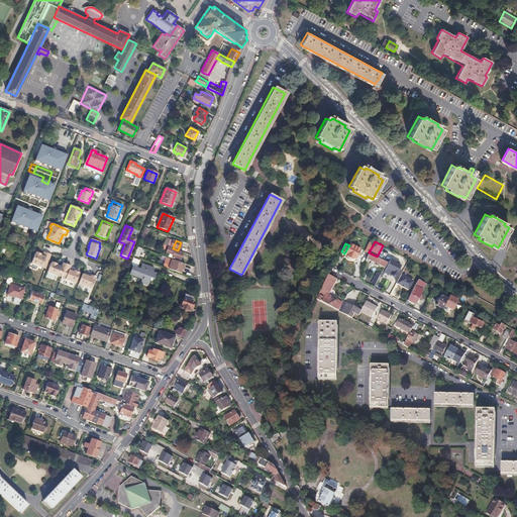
[(347,248),(344,253),(355,259),(357,253),(359,251),(355,249),(355,250),(351,247),(350,249),(347,248)]
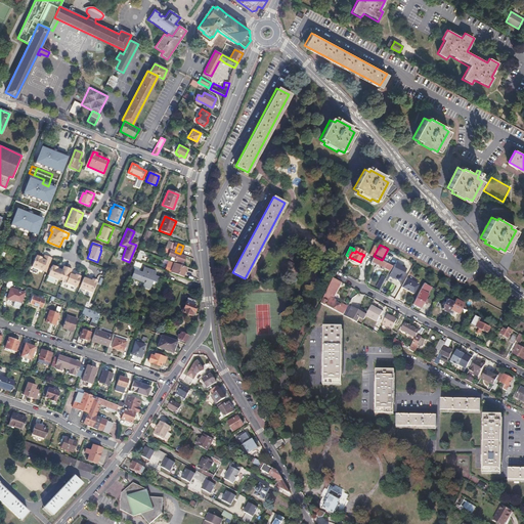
[(170,252),(168,256),(175,259),(174,262),(179,264),(179,262),(182,263),(184,257),(170,252)]
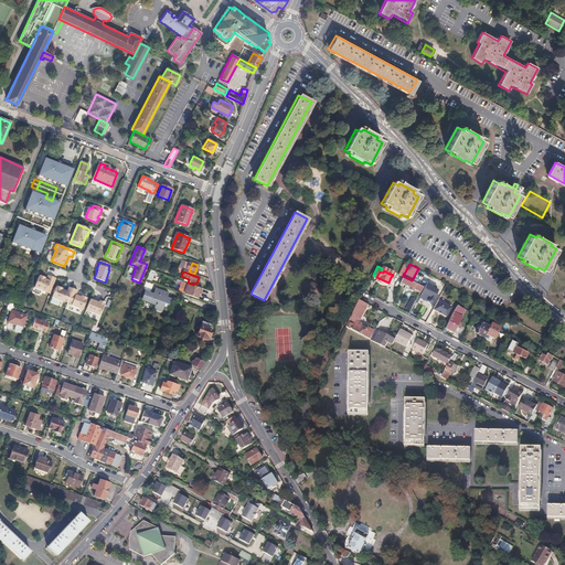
[(44,279),(45,278),(40,276),(39,277),(34,288),(45,292),(48,288),(51,290),(55,278),(48,275),(46,278),(46,280),(44,279)]
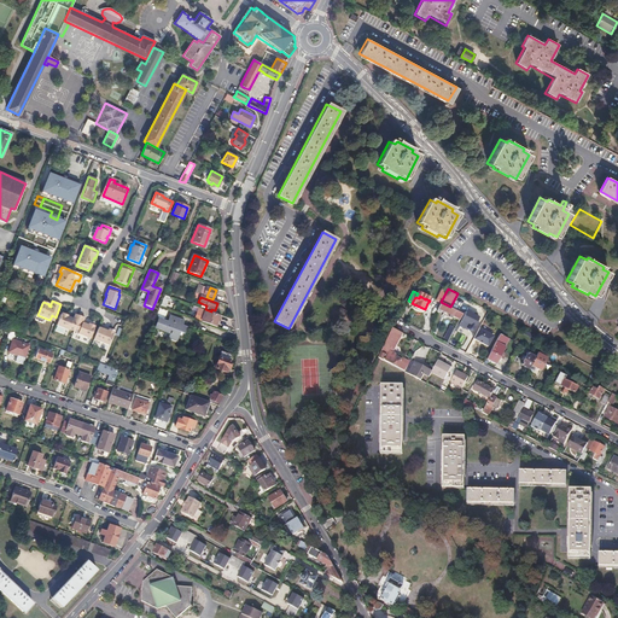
[(439,313),(441,309),(450,314),(449,318),(452,319),(453,316),(459,320),(462,314),(450,307),(441,302),(437,312),(439,313)]
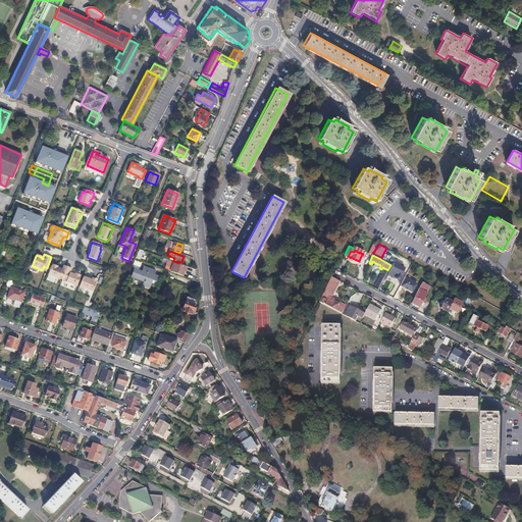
[(283,260),(281,264),(282,269),(288,271),(292,270),(294,266),(293,261),(288,259),(283,260)]
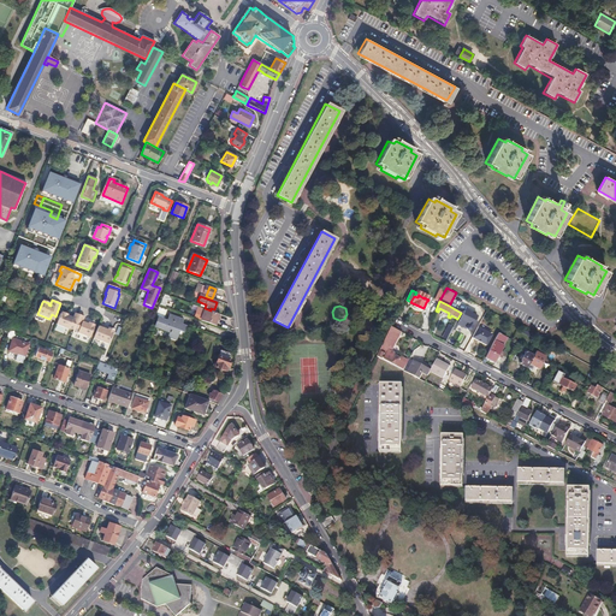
[(159,307),(157,315),(164,318),(166,309),(159,307)]
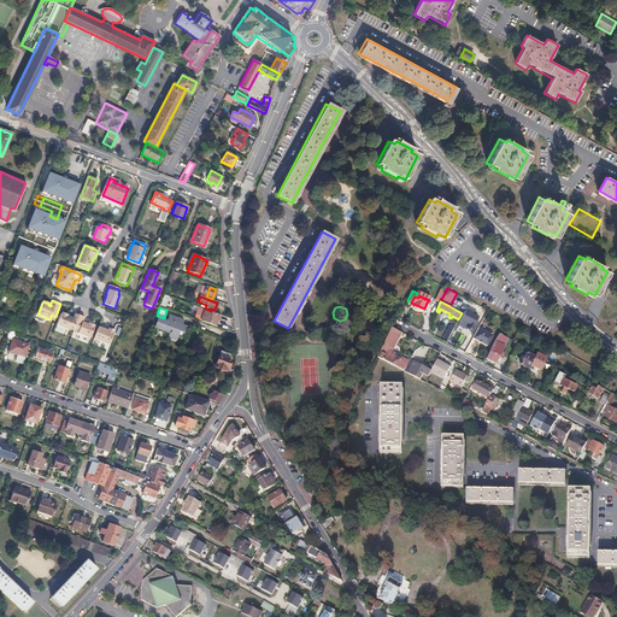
[(203,315),(200,321),(215,325),(218,315),(205,310),(198,307),(197,312),(203,315)]
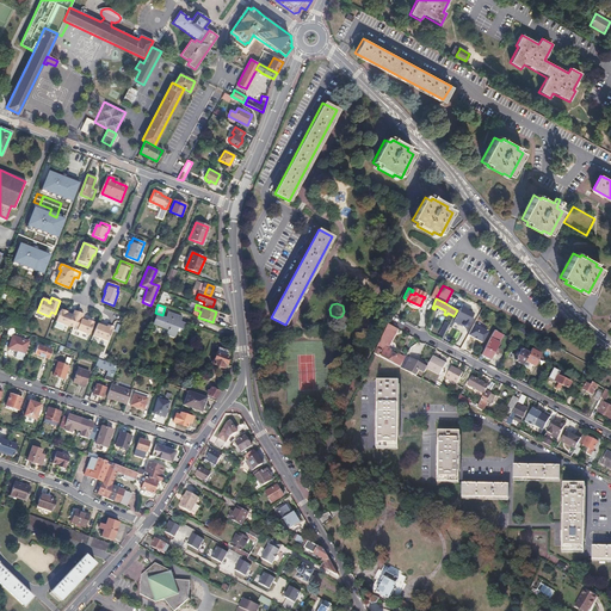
[(461,307),(460,312),(471,318),(474,314),(461,307)]
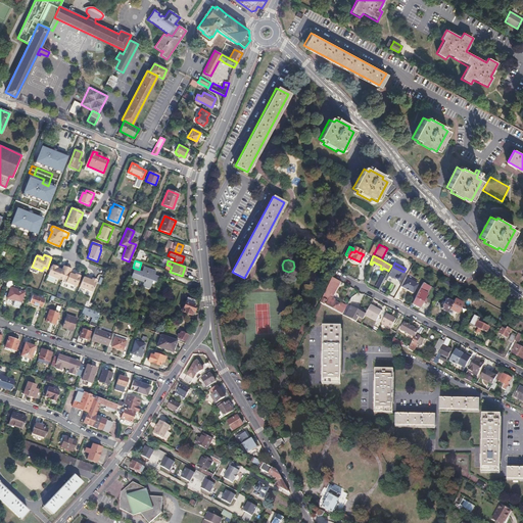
[(62,280),(67,267),(63,266),(62,269),(59,268),(59,269),(57,268),(57,267),(52,265),(52,266),(51,266),(48,275),(58,279),(58,278),(62,280)]
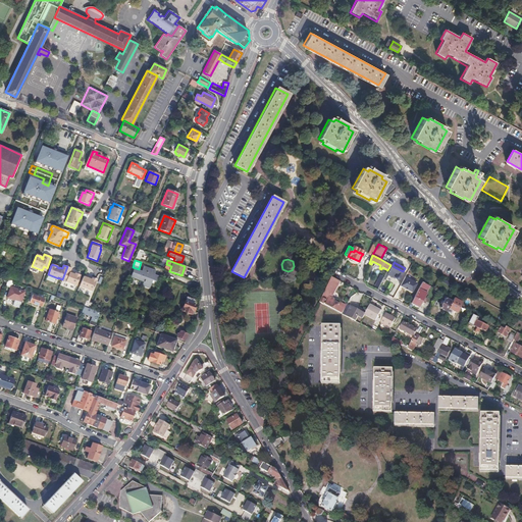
[(71,268),(67,266),(62,279),(65,280),(65,281),(75,285),(80,276),(80,275),(74,273),(74,274),(72,273),(72,272),(70,271),(71,268)]
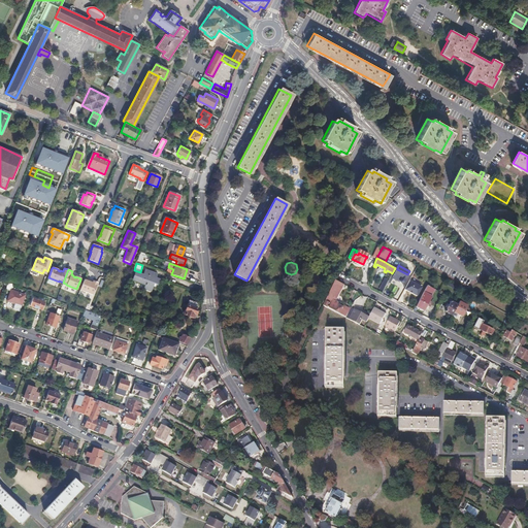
[(142,275),(134,272),(131,279),(144,285),(142,288),(150,291),(153,284),(156,285),(158,279),(154,278),(156,274),(144,270),(142,275)]
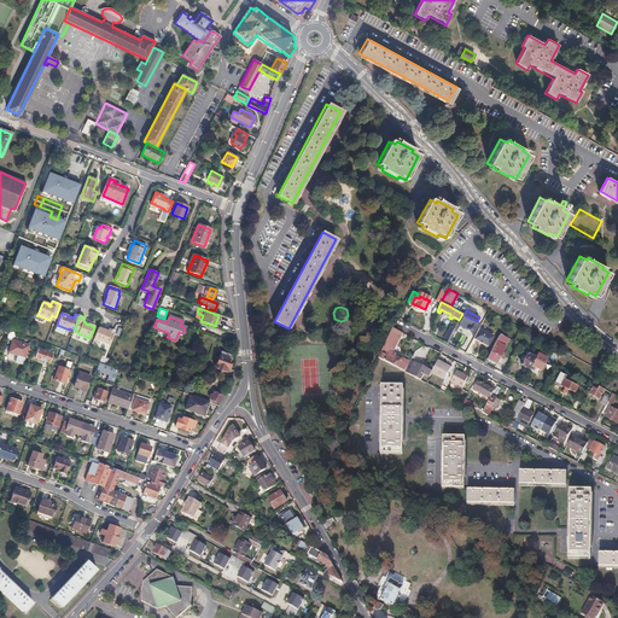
[(462,318),(459,325),(460,326),(461,326),(462,326),(468,330),(468,331),(470,331),(472,331),(474,326),(470,324),(466,321),(466,320),(466,319),(462,318)]
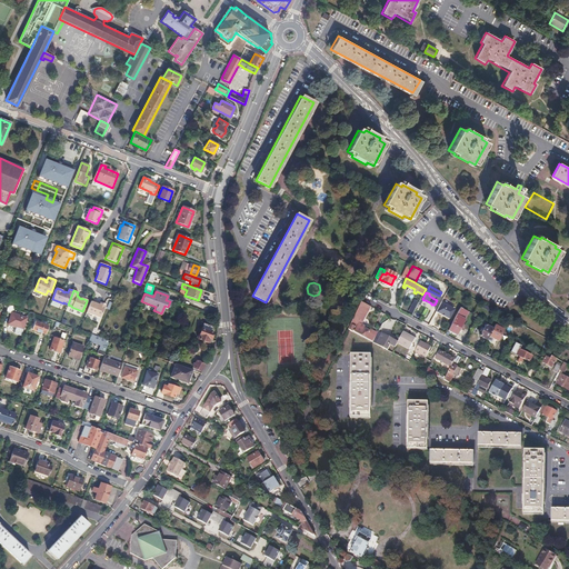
[(95,303),(91,301),(86,312),(100,318),(105,307),(103,307),(105,306),(100,303),(99,305),(95,303)]
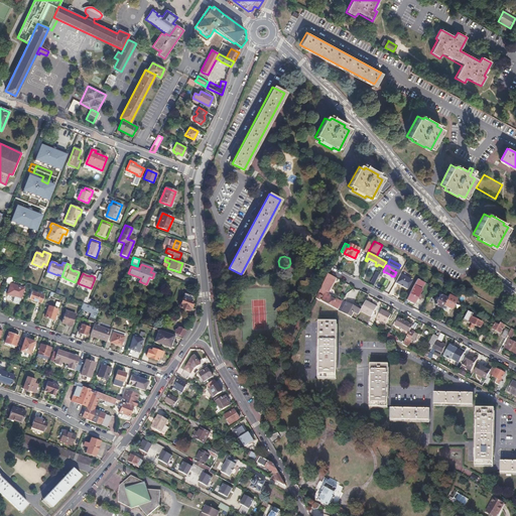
[(336,277),(329,273),(328,275),(316,299),(338,310),(342,303),(325,294),(332,282),(334,283),(336,277)]
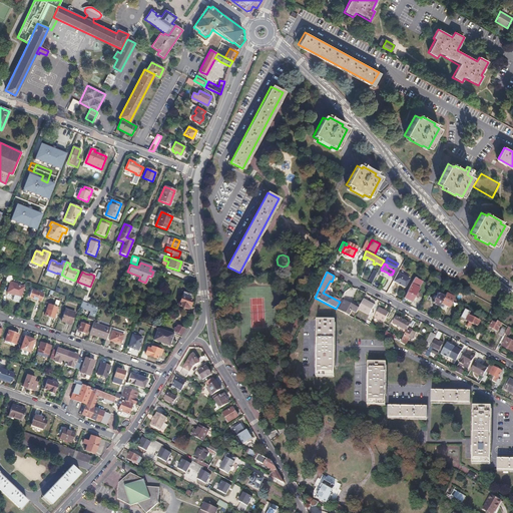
[(410,279),(398,273),(393,282),(405,288),(410,279)]
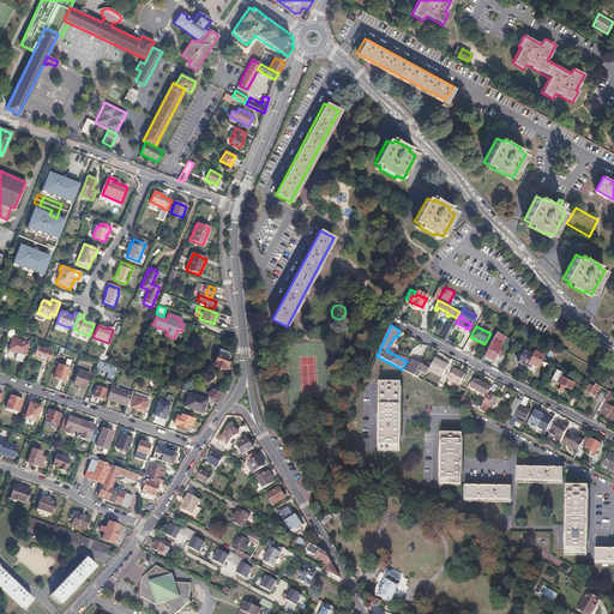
[(506,336),(497,331),(493,338),(503,343),(506,336)]
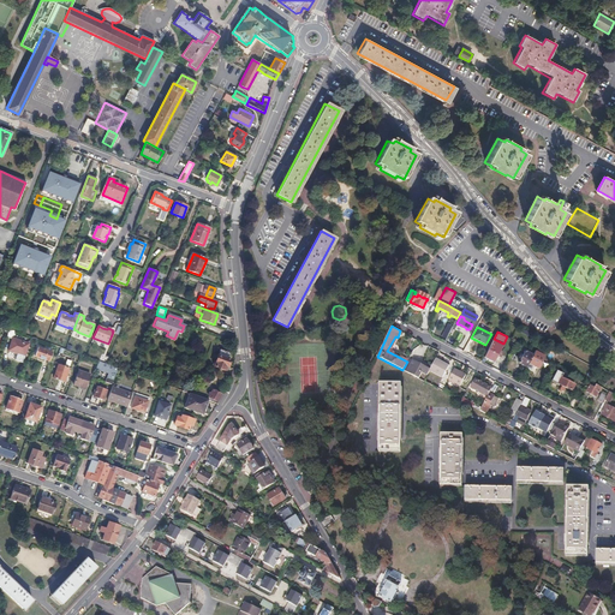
[(28,344),(12,338),(7,350),(24,356),(28,344)]
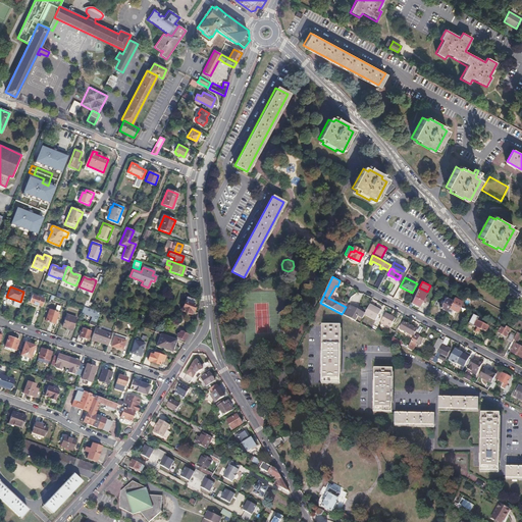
[(418,295),(416,294),(411,303),(419,307),(426,293),(421,290),(418,295)]
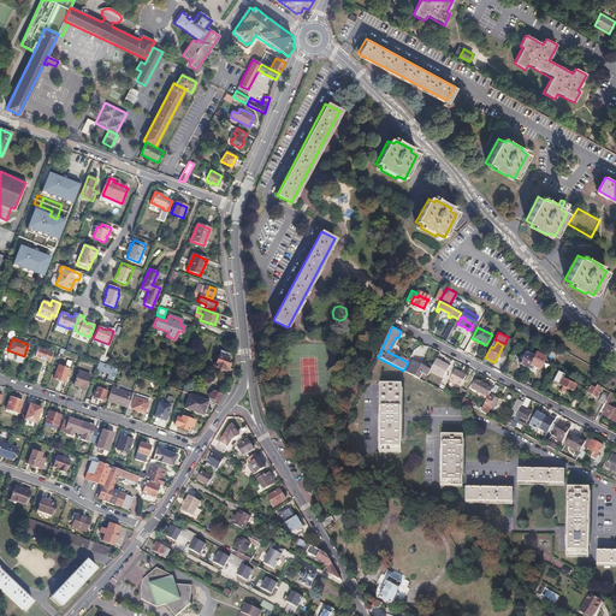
[(561,350),(552,345),(548,355),(556,360),(561,350)]
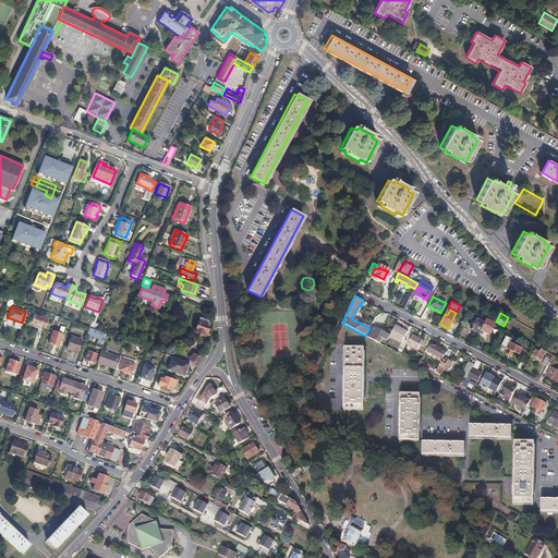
[(47,319),(34,315),(31,323),(44,328),(47,319)]
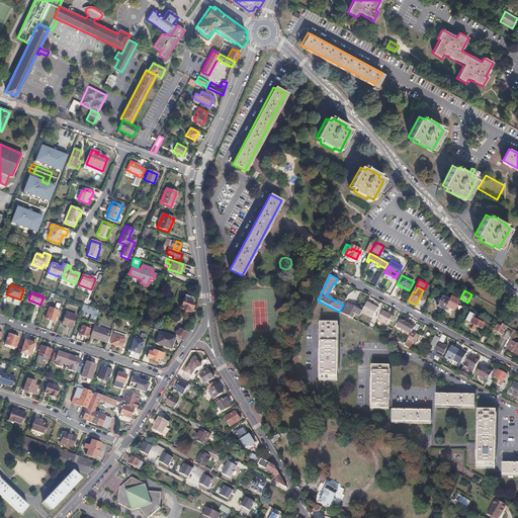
[(450,296),(444,292),(437,306),(444,309),(445,306),(450,296)]
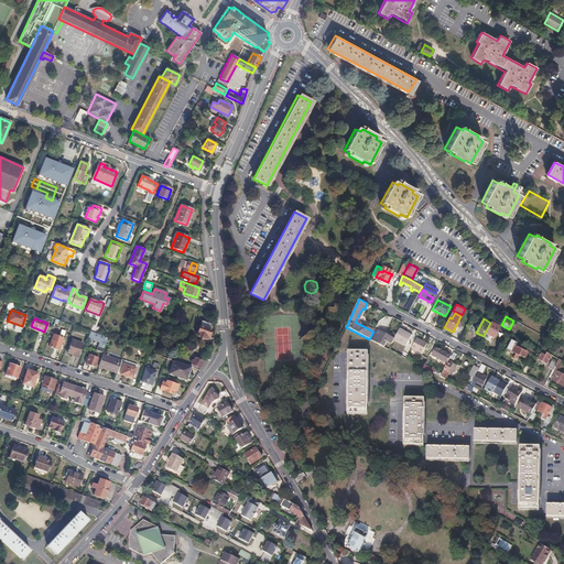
[(212,324),(202,320),(199,326),(209,329),(212,324)]
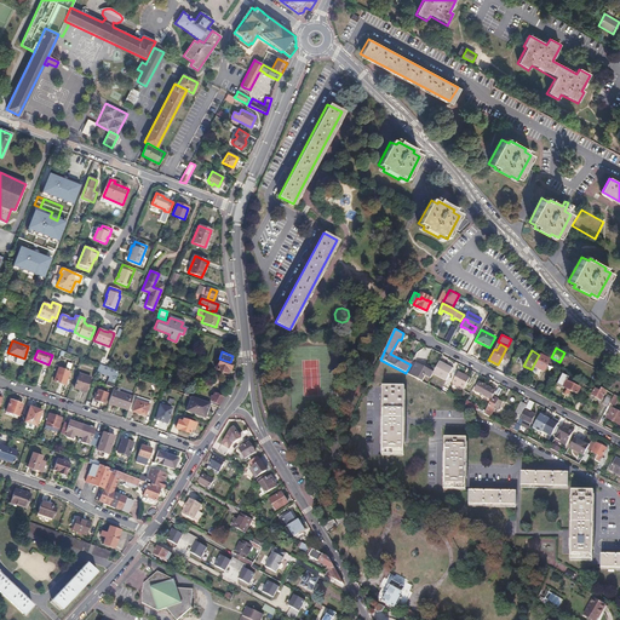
[(540,354),(539,355),(533,366),(543,371),(550,359),(540,354)]
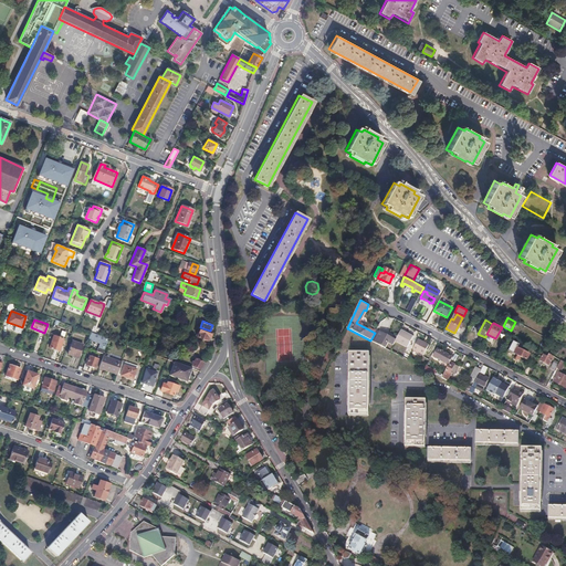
[(210,331),(200,327),(196,337),(207,341),(208,337),(209,337),(211,332),(210,331)]
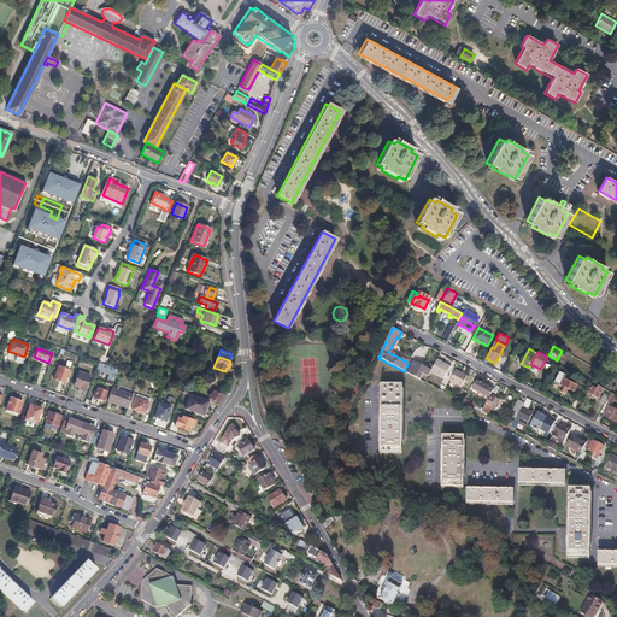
[(451,366),(438,359),(432,371),(430,372),(445,380),(451,366)]
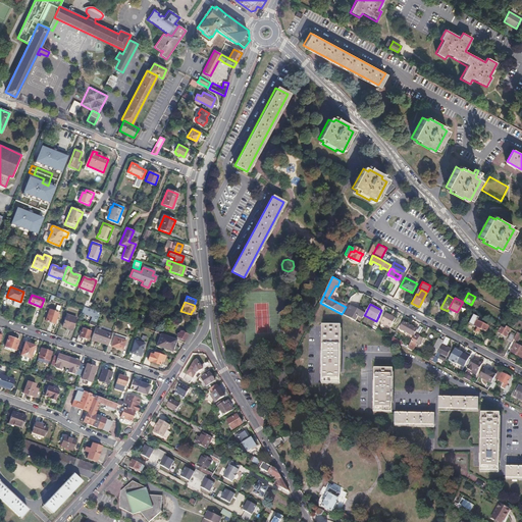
[(347,305),(346,307),(342,314),(349,318),(349,317),(352,313),(354,309),(347,305)]
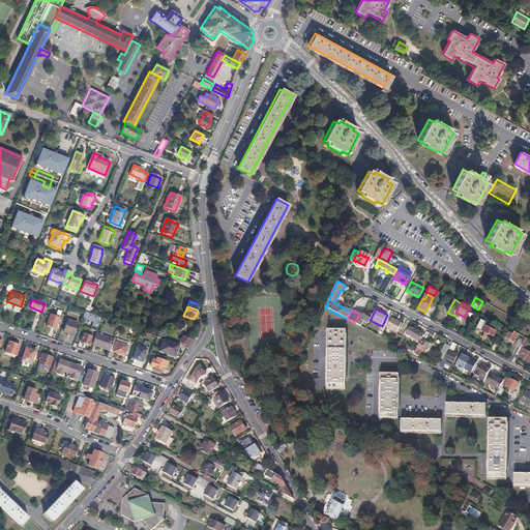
[(357,318),(354,322),(365,328),(370,320),(371,319),(359,314),(357,318)]
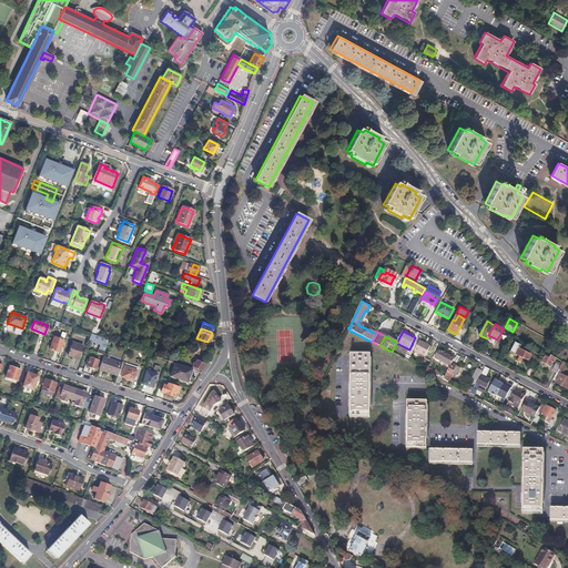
[(63,341),(53,337),(49,348),(59,353),(63,341)]
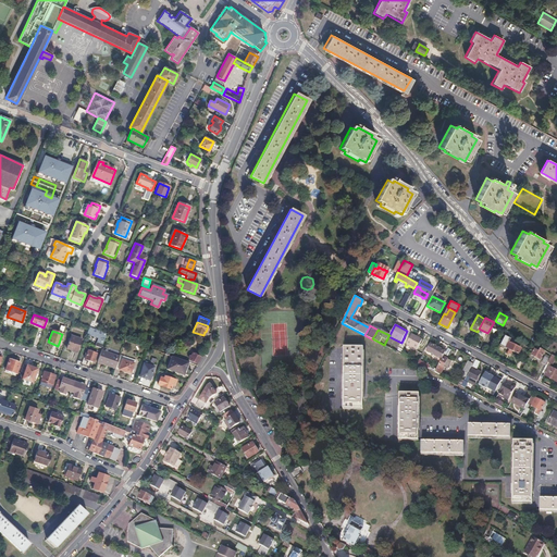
[(100,331),(98,335),(97,338),(103,341),(107,333),(100,331)]
